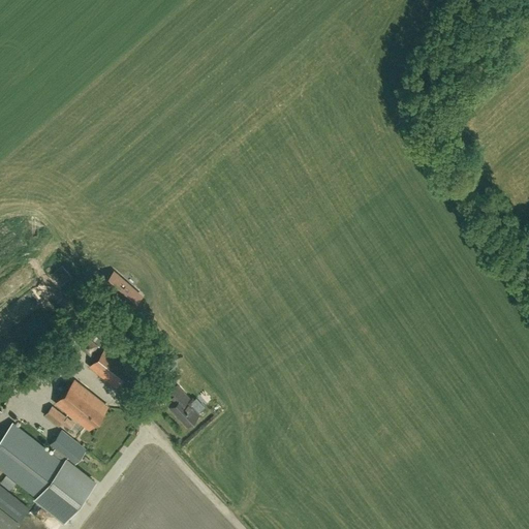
[(132,298),(136,292),(137,292),(125,282),(117,274),(112,279),(109,277),(103,282),(131,307),(136,301),(132,298)]
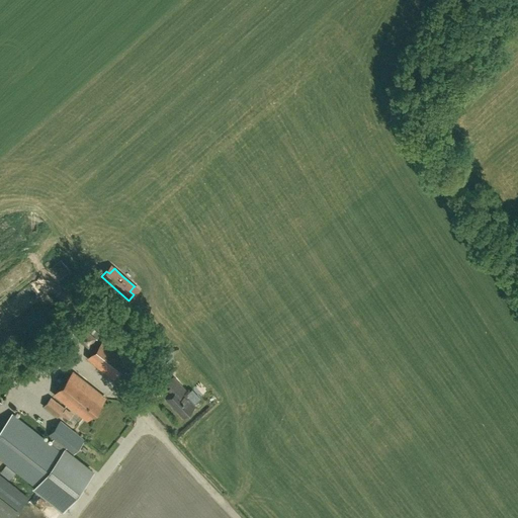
[(101,307),(93,314),(100,324),(109,317),(101,307)]
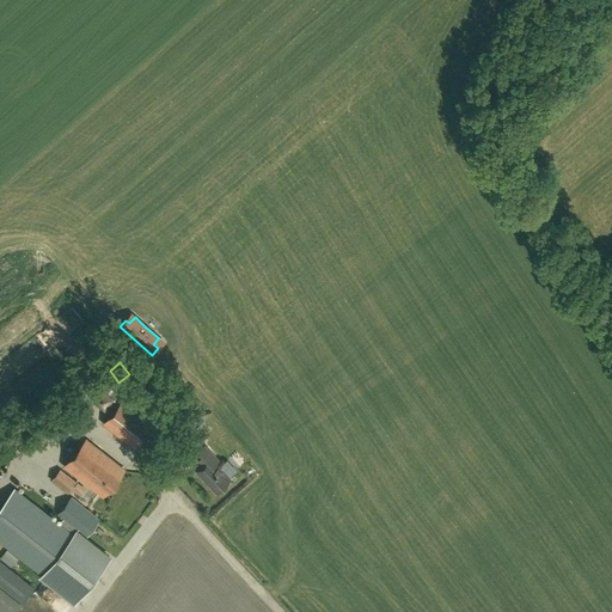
[(109,411),(116,403),(97,387),(91,396),(109,411)]
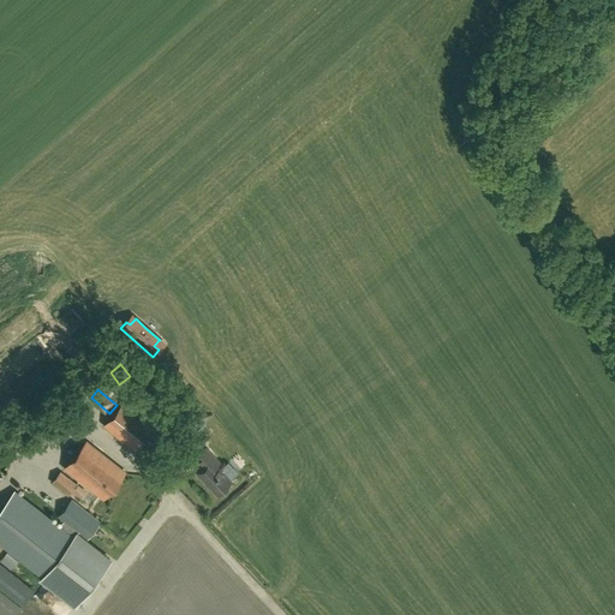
[(105,425),(135,451),(155,425),(125,400),(105,425)]
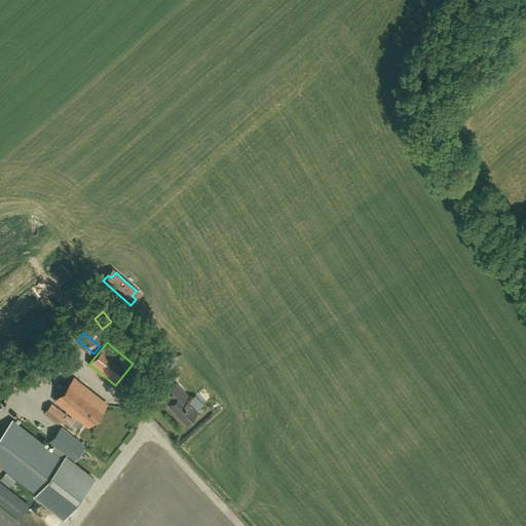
[(163,367),(175,368),(176,355),(164,354),(163,367)]
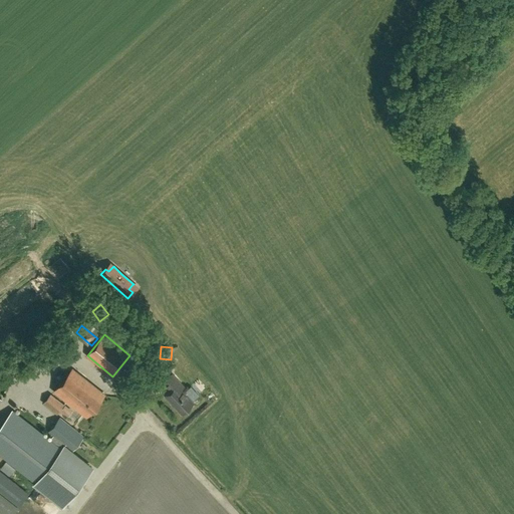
[(136,372),(144,376),(150,364),(141,360),(136,372)]
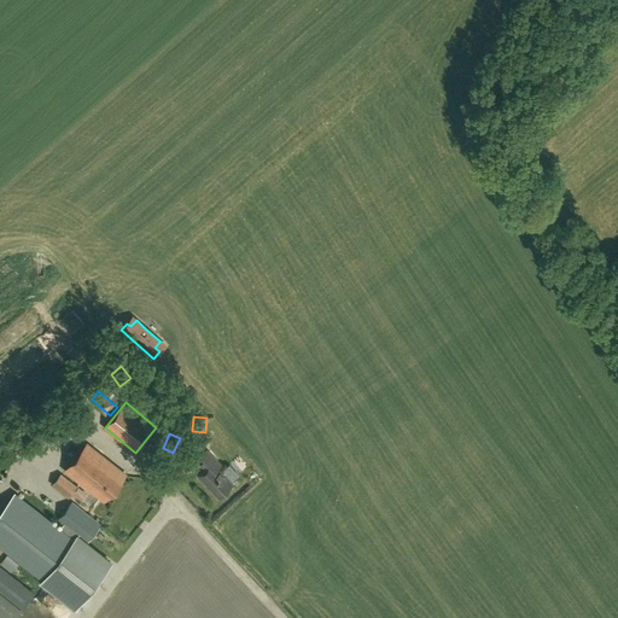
[(65,470),(104,501),(126,476),(86,443),(65,470)]
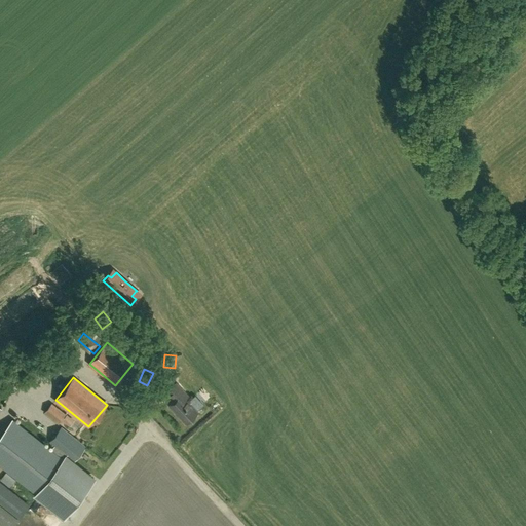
[(187,396),(176,383),(166,392),(175,401),(168,406),(186,423),(189,420),(190,422),(196,417),(194,415),(197,412),(185,399),(187,396)]
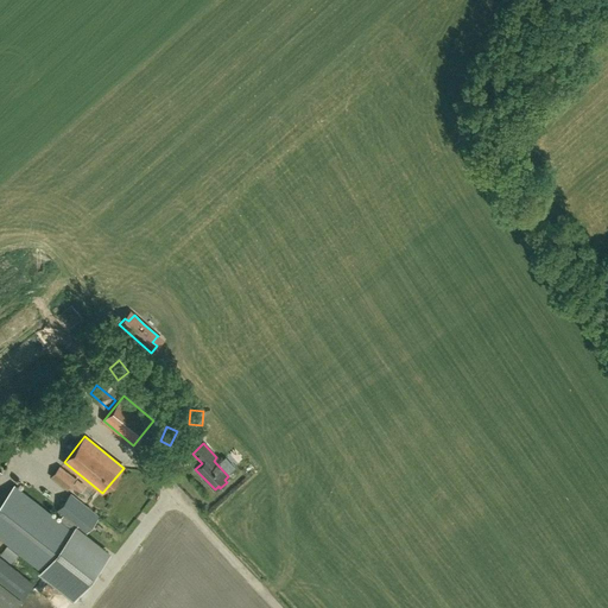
[(59,466),(50,477),(68,491),(77,480),(59,466)]
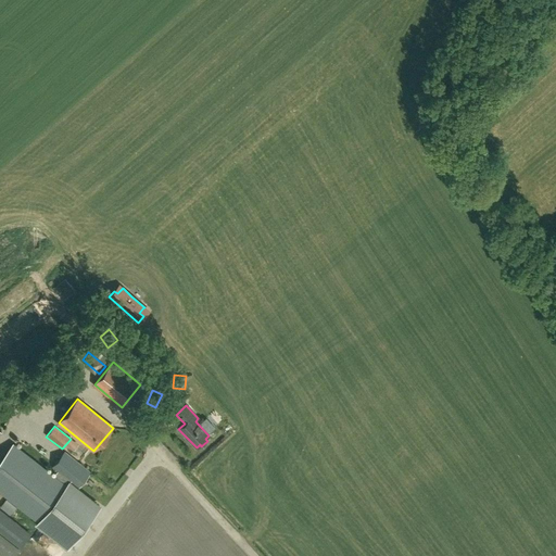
[(78,488),(90,472),(64,453),(52,468),(58,472),(53,477),(13,445),(0,460),(0,491),(38,521),(35,525),(66,550),(101,505),(78,488)]
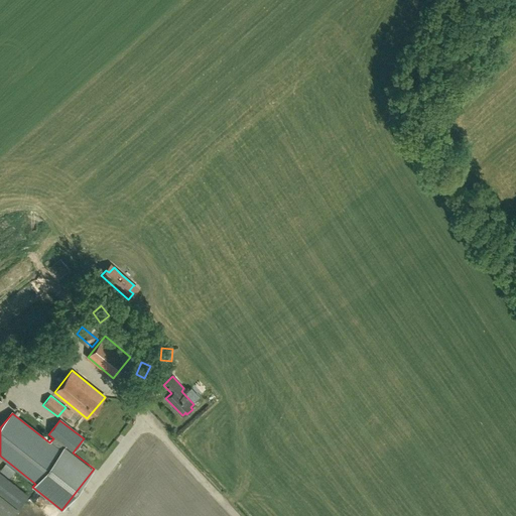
[(102,450),(95,460),(100,463),(106,454),(102,450)]
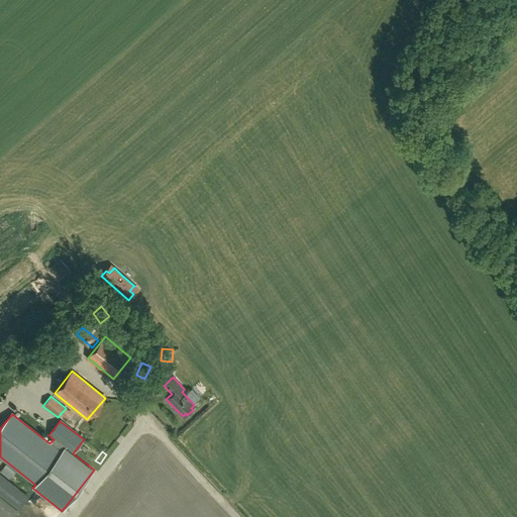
[(11,479),(16,472),(7,464),(2,473),(11,479)]
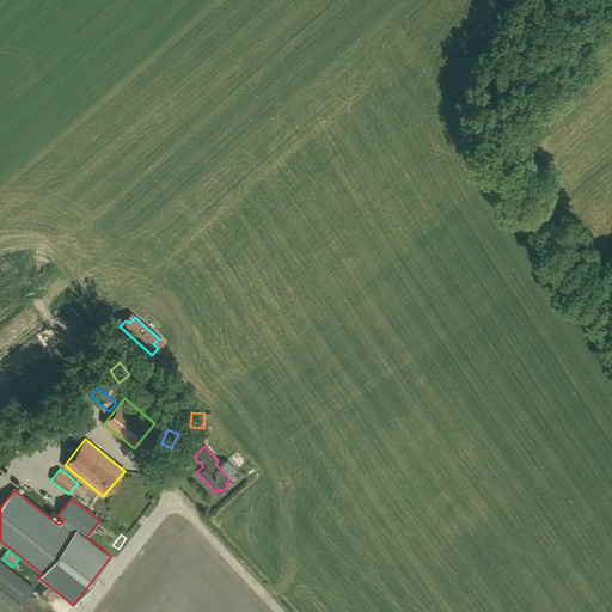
[(0,610),(2,611),(14,611),(34,588),(0,560),(0,610)]
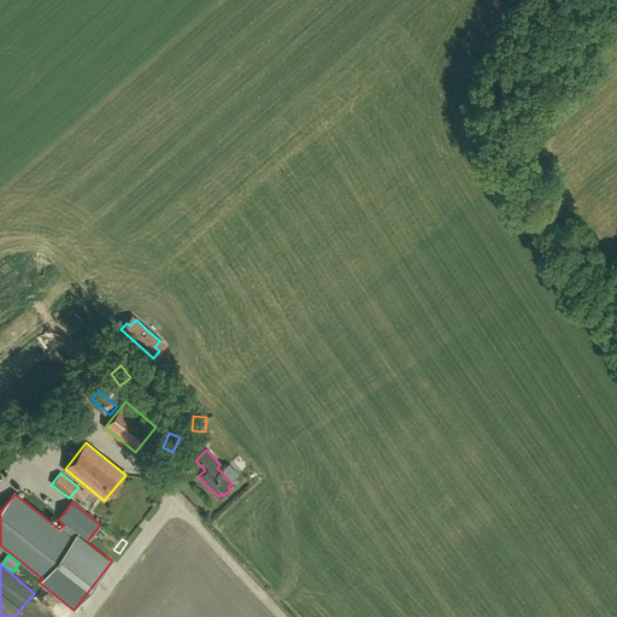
All buildings are outlined.
